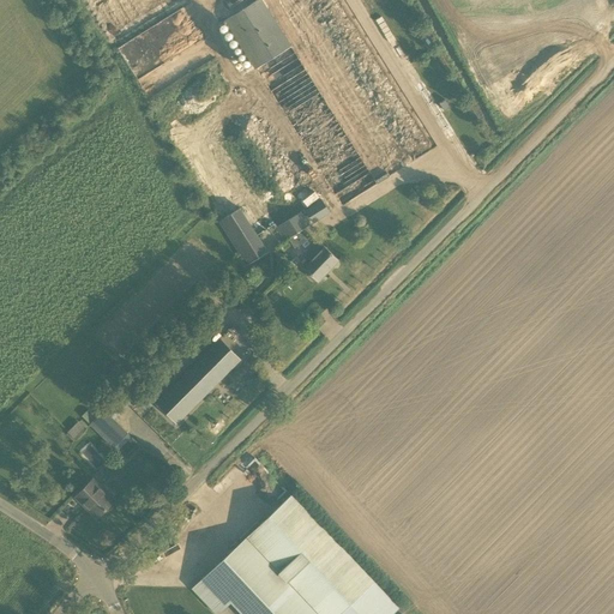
[(96,0),(115,35),(178,0),(96,0)]
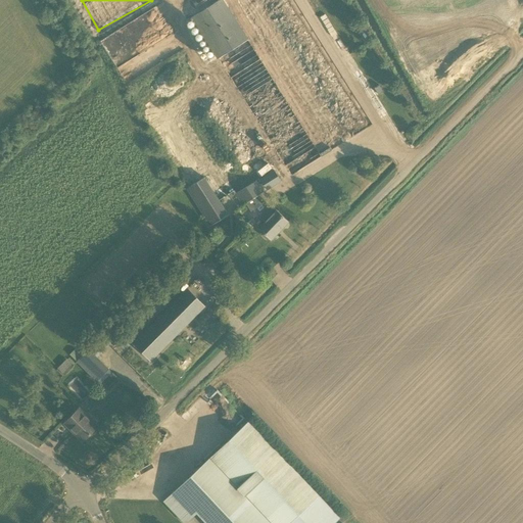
[(191,17),(286,168),(291,176),(322,157),(320,154),(330,148),(332,150),(373,125),(293,0),(219,0),(191,17)]
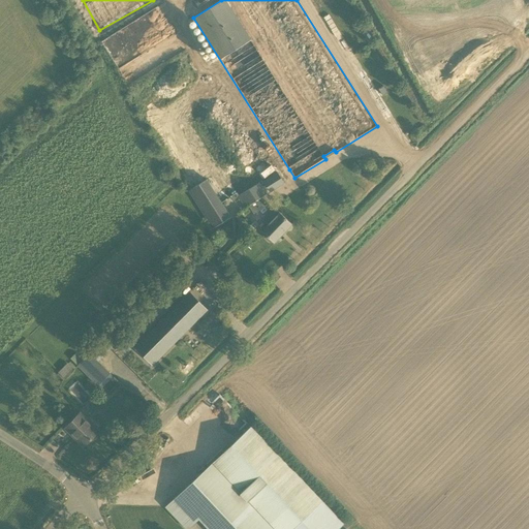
[(163,39),(119,68),(129,85),(175,56),(163,39)]
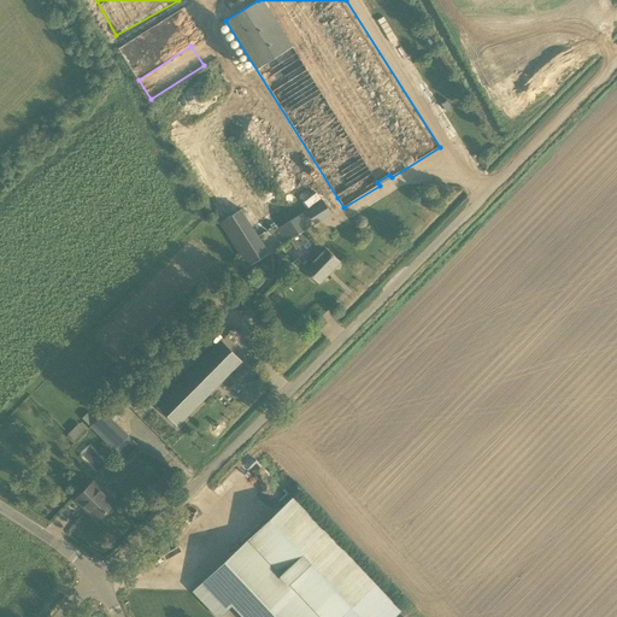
[(412,64),(406,68),(410,74),(416,69),(412,64)]
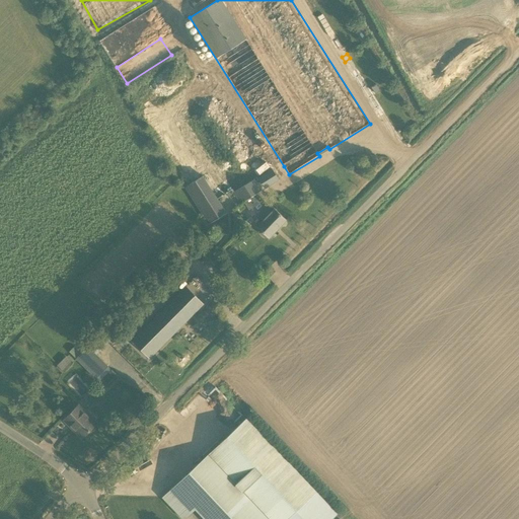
[(261,173),(272,169),(270,164),(258,168),(261,173)]
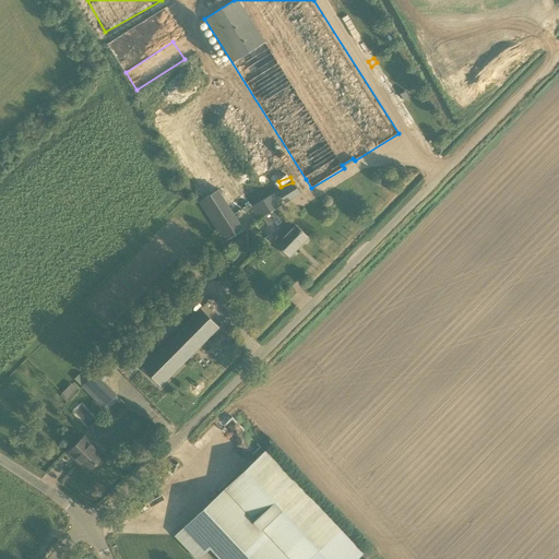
[(259,219),(263,217),(273,211),(283,205),(277,197),(274,191),(251,206),(259,219)]
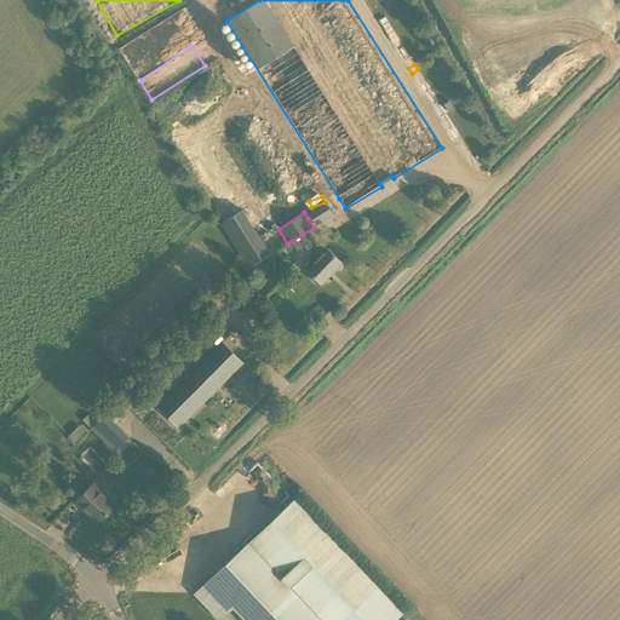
[(239,251),(242,257),(250,268),(270,254),(263,245),(259,237),(239,251)]
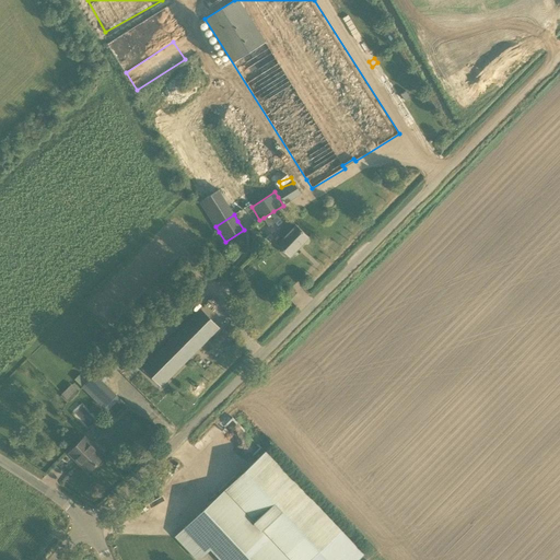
[(278,233),(282,237),(277,244),(281,248),(281,252),(286,255),(288,255),(290,257),(308,237),(290,220),(278,233)]
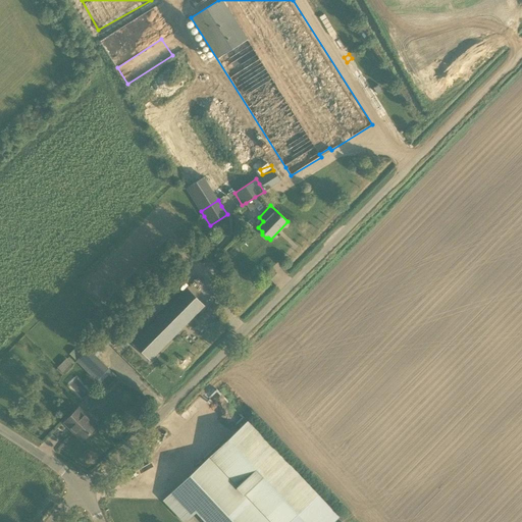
[(189,290),(188,289),(133,344),(150,360),(204,305),(201,308),(185,293),(189,290)]
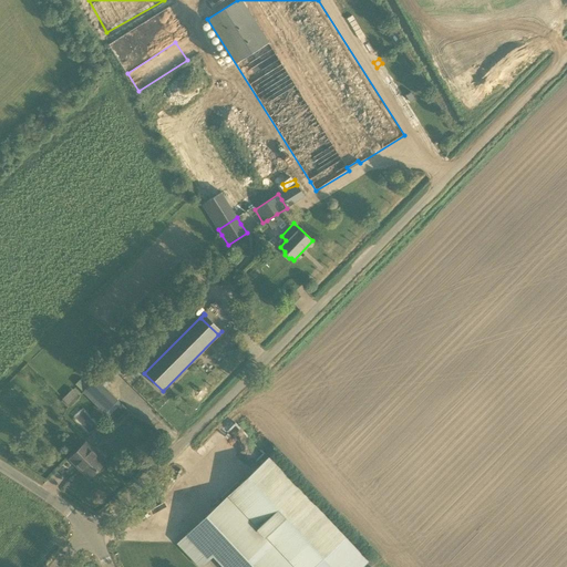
[(83,390),(91,381),(83,374),(75,383),(83,390)]
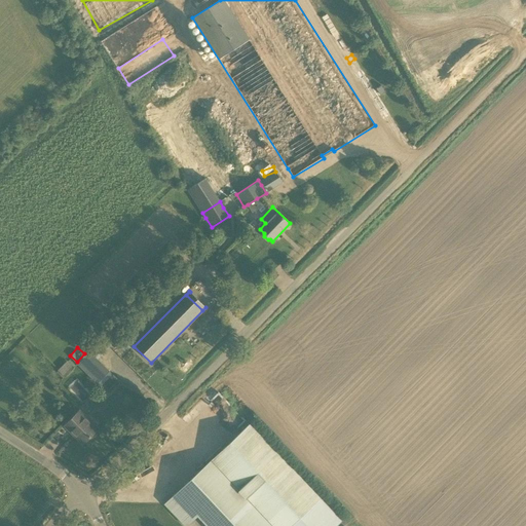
[(109,372),(89,351),(77,364),(98,383),(109,372)]
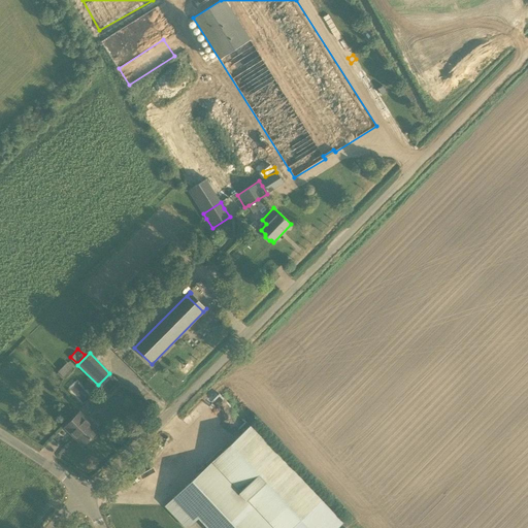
[(98,430),(80,413),(66,427),(77,438),(76,439),(84,446),(98,430)]
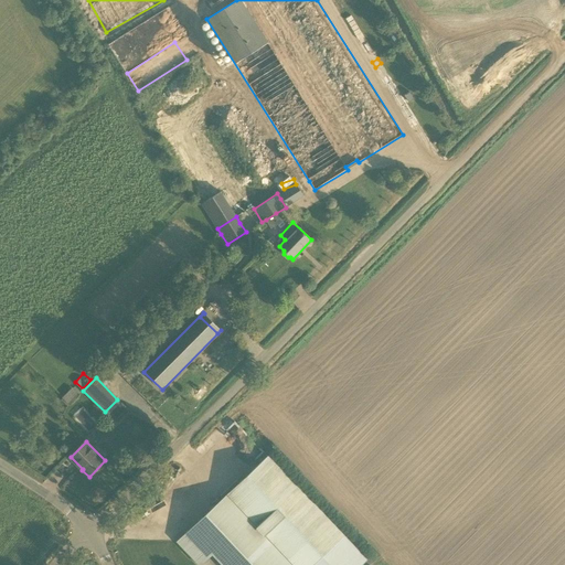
[(361,564),(368,560),(352,543),(351,544),(343,536),(267,456),(177,541),(199,564),(200,564),(212,554),(222,564),(361,564)]
